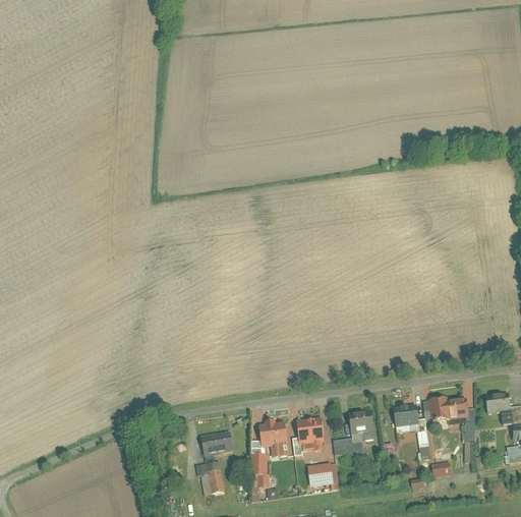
[(484,395),(487,413),(510,409),(507,391),(484,395)]
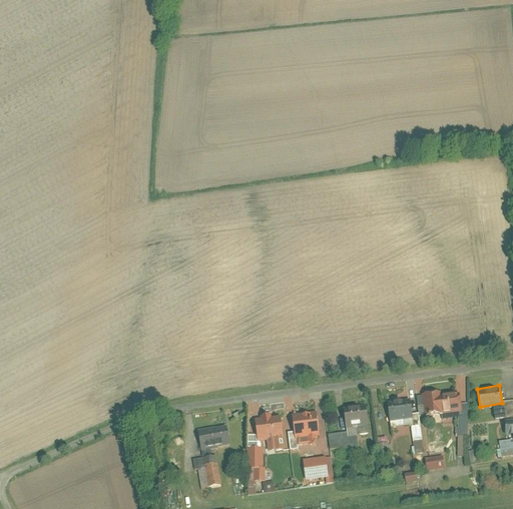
[(420,395),(423,414),(457,409),(454,391),(420,395)]
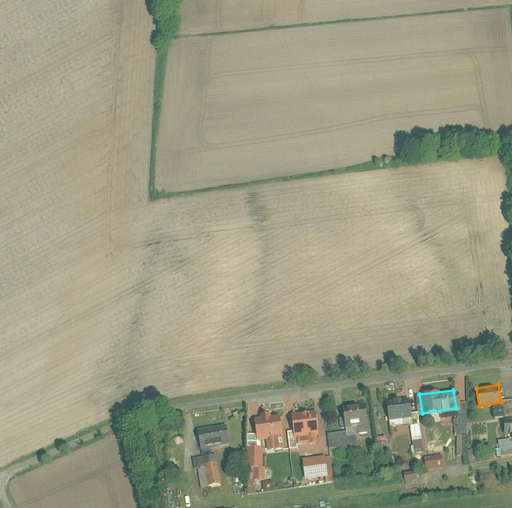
[(388,400),(389,417),(411,416),(409,398),(388,400)]
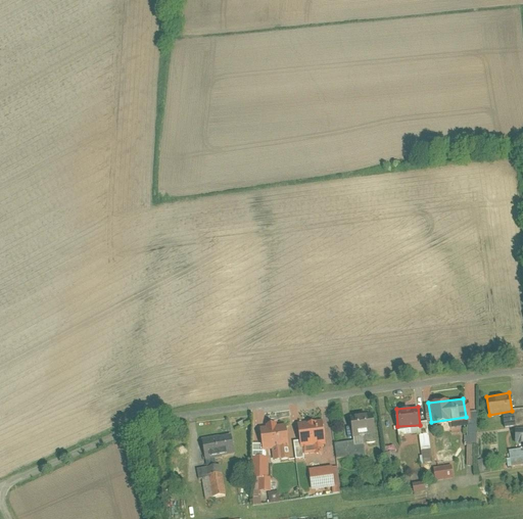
[(349,415),(351,435),(375,431),(372,412),(349,415)]
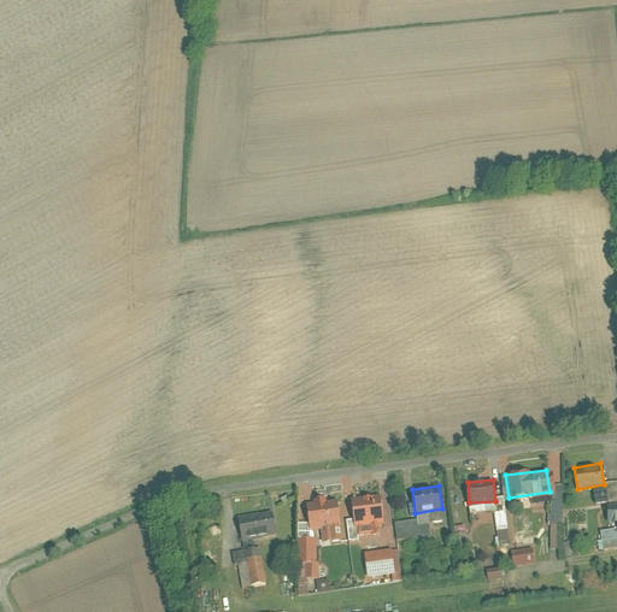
[(382,494),(353,496),(356,523),(383,521),(382,494)]
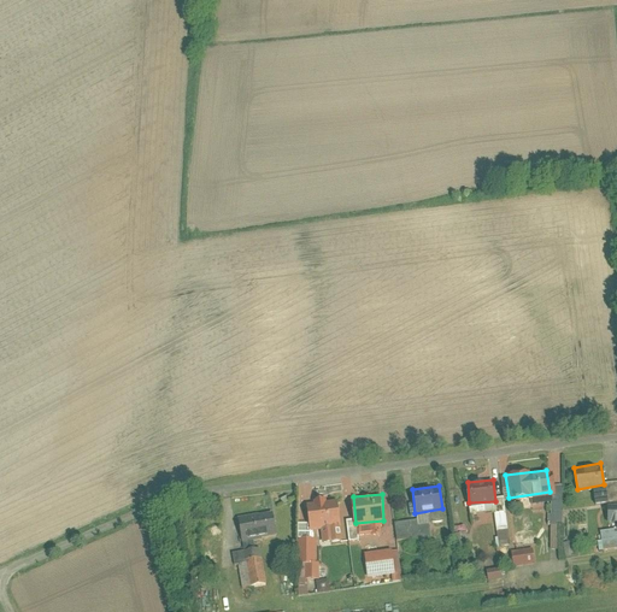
[(335,500),(300,502),(303,528),(338,525),(335,500)]
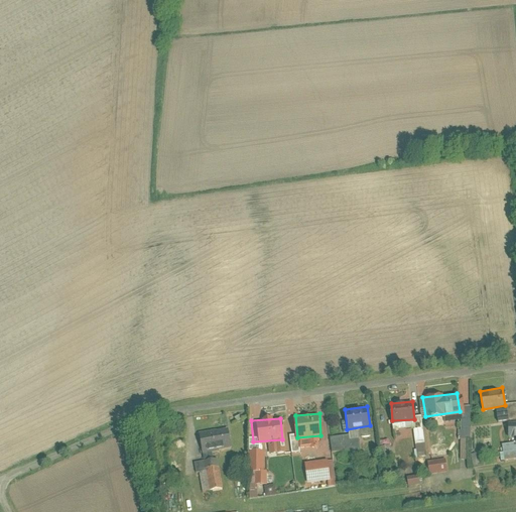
[(230,443),(228,427),(201,431),(203,448),(230,443)]
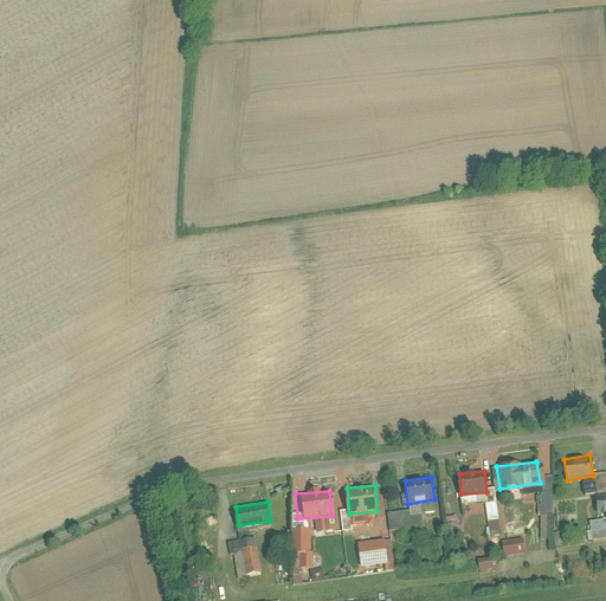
[(227,551),(232,551),(236,574),(262,570),(255,534),(225,540),(227,551)]
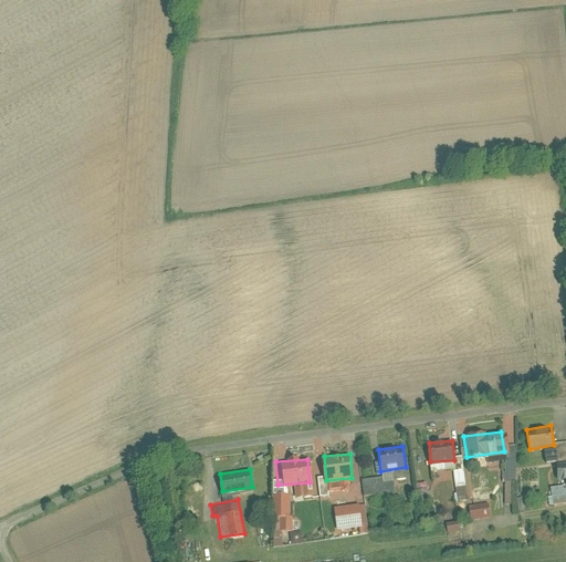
[(357,503),(335,507),(337,528),(360,524),(357,503)]
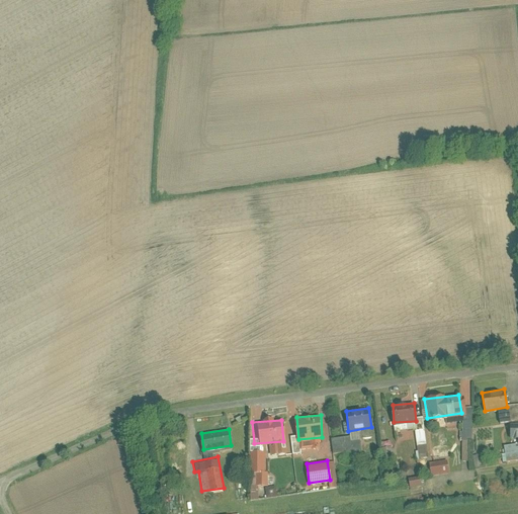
[(427,463),(429,473),(447,469),(445,460),(427,463)]
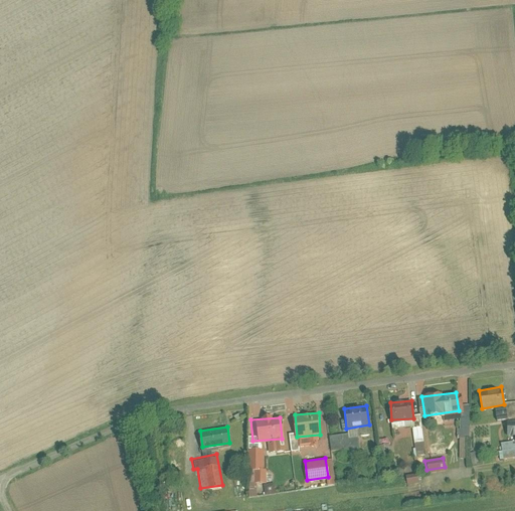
[(264,492),(274,491),(273,481),(263,483),(264,492)]
